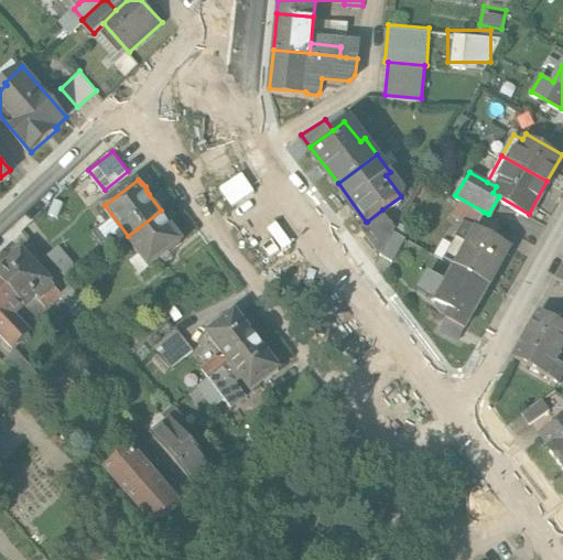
[(484,212),(461,198),(454,212),(465,218),(466,217),(477,224),(484,212)]
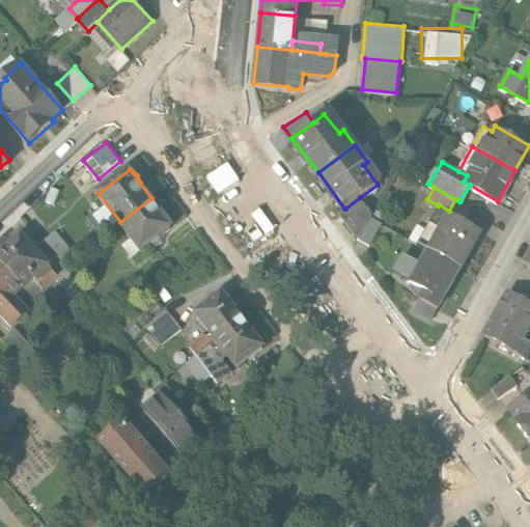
[(360,197),(345,209),(344,209),(340,212),(359,237),(370,216),(371,213),(360,197)]
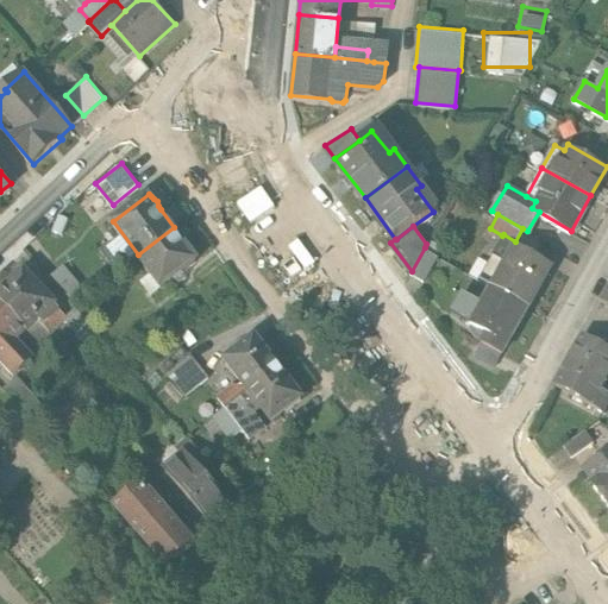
[(174,227),(138,255),(162,284),(196,258),(194,255),(193,252),(192,249),(190,246),(188,245),(186,244),(174,227)]
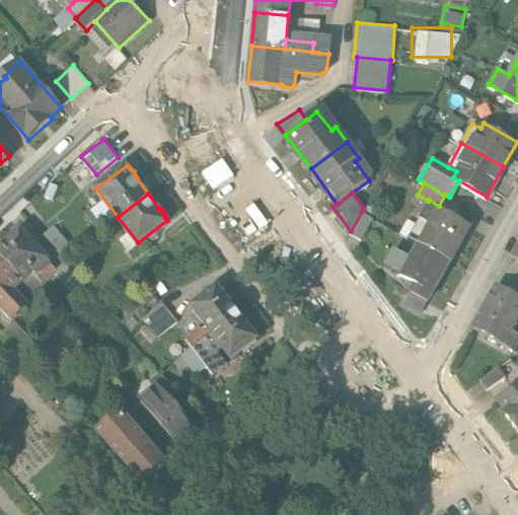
[(439,206),(429,200),(428,201),(408,236),(419,242),(450,260),(470,224),(439,206)]
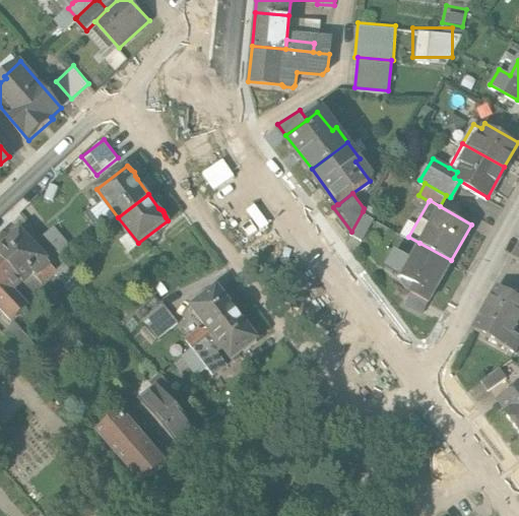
[(373,217),(363,211),(351,232),(362,238),(373,217)]
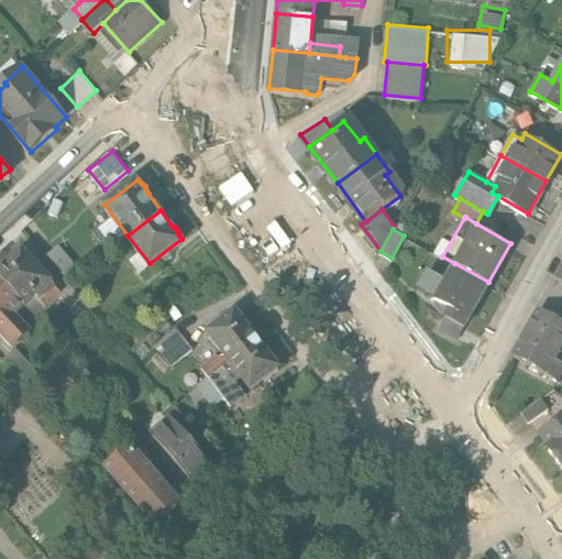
[(23,250),(0,271),(0,278),(24,305),(35,294),(47,307),(61,295),(63,293),(62,291),(23,250)]
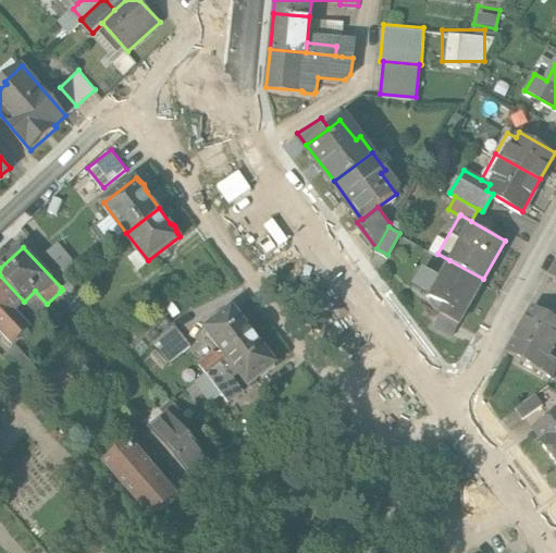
[(483,279),(449,260),(441,275),(423,266),(415,282),(431,292),(430,294),(445,303),(442,310),(459,321),(483,279)]
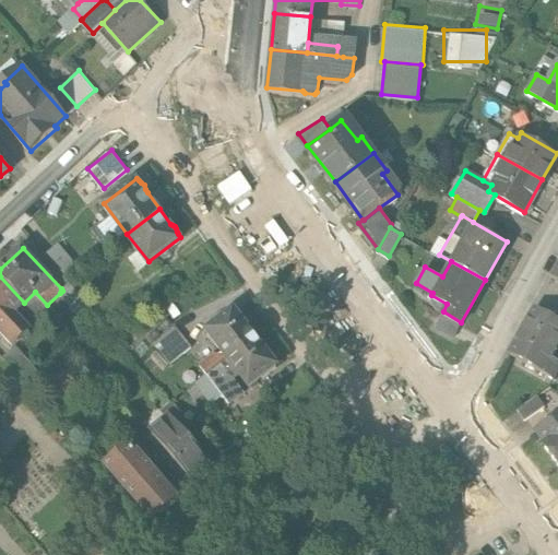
[(0,276),(0,328),(10,339),(25,325),(13,313),(24,303),(0,276)]
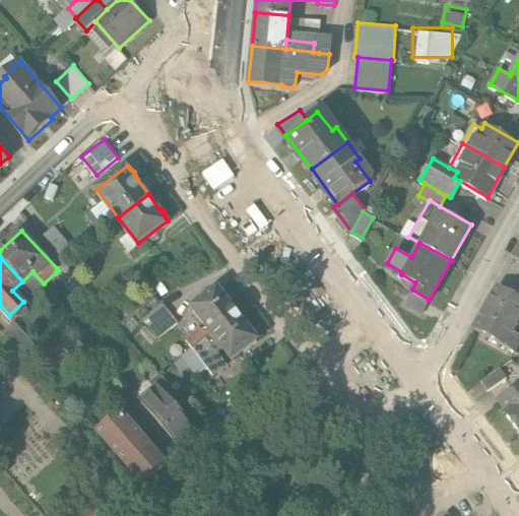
[(83,282),(66,261),(57,268),(58,270),(56,272),(72,292),(83,282)]
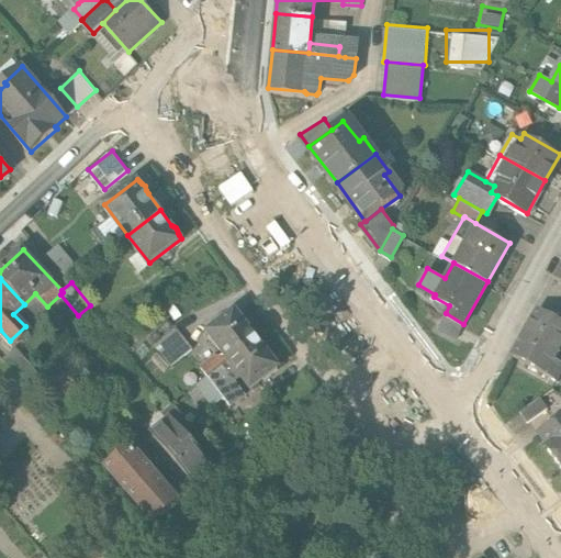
[(560,319),(538,308),(513,354),(557,378),(560,369),(560,360),(554,357),(560,344),(560,319)]
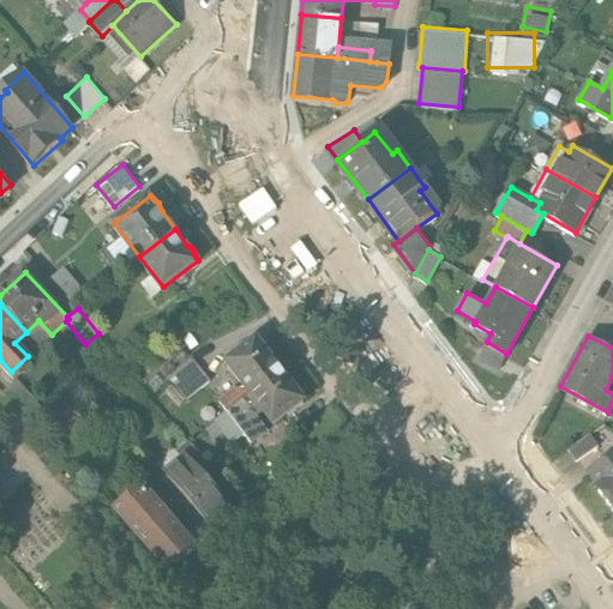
[(257,338),(227,361),(245,384),(251,391),(282,368),(270,353),(269,354),(257,338)]
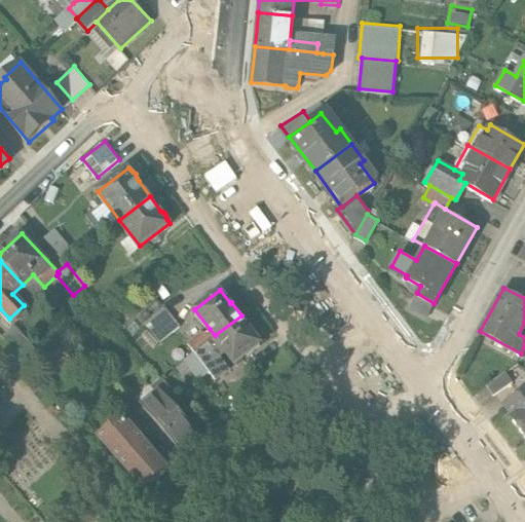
[(164,303),(145,319),(160,338),(180,323),(164,303)]
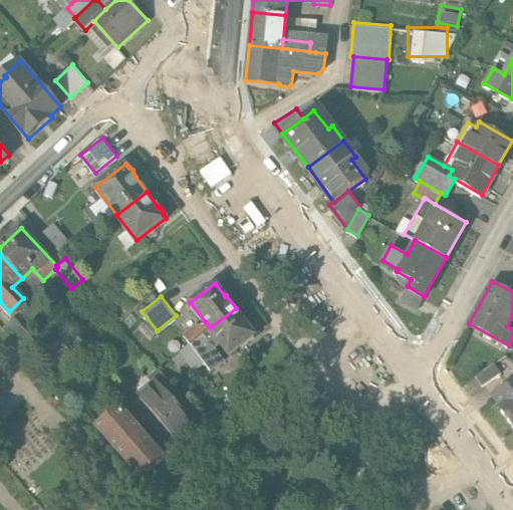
[(210,327),(191,342),(205,361),(210,368),(223,358),(213,344),(219,340),(229,353),(253,334),(244,322),(245,321),(236,308),(210,327)]
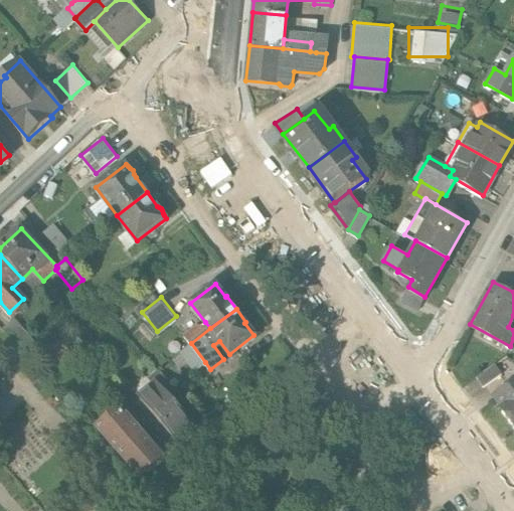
[(35,340),(15,318),(4,327),(24,350),(35,340)]
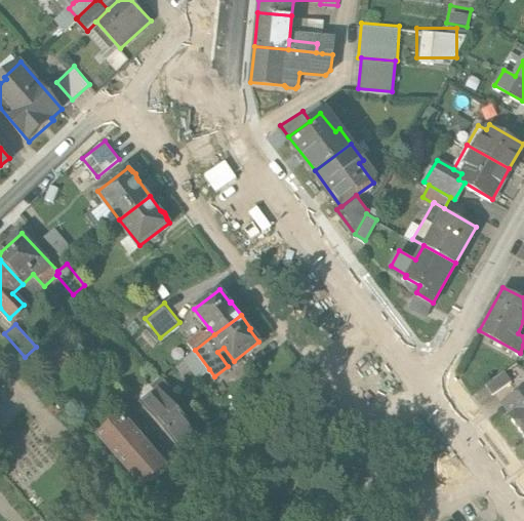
[(201,329),(188,339),(195,350),(214,334),(209,328),(207,330),(201,329)]
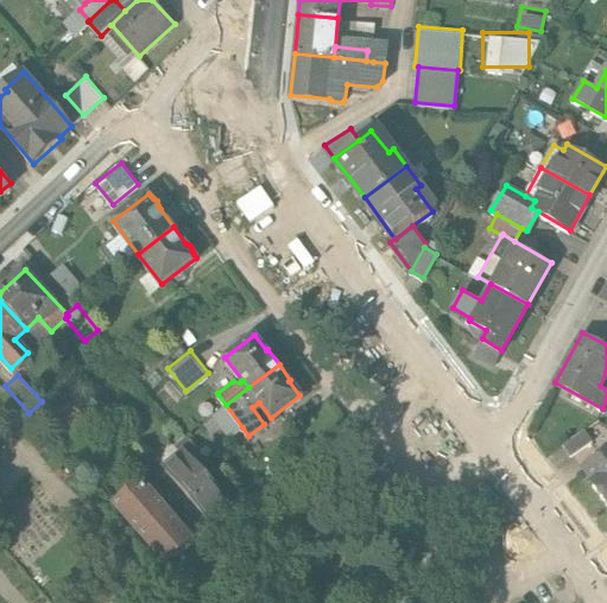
[(226,405),(213,414),(231,436),(242,427),(226,405)]
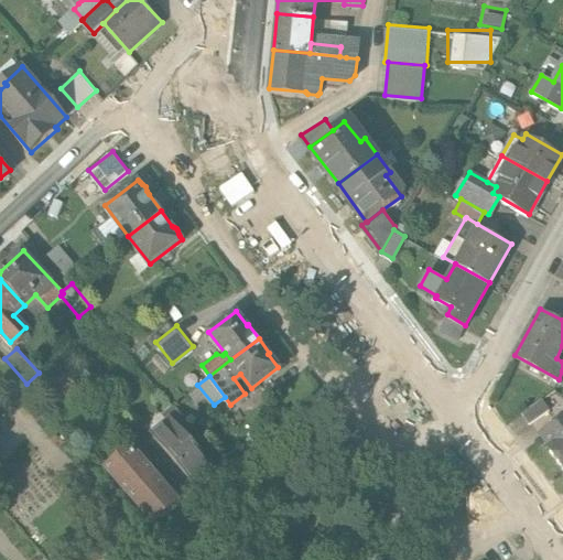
[(539,399),(521,411),(530,422),(547,411),(539,399)]
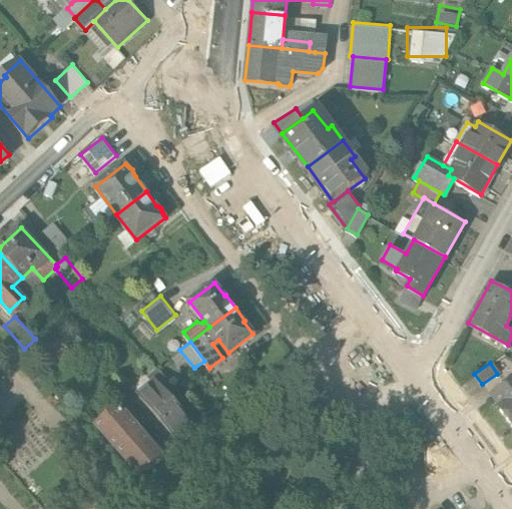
[(183,396),(159,368),(151,375),(154,380),(175,403),(183,396)]
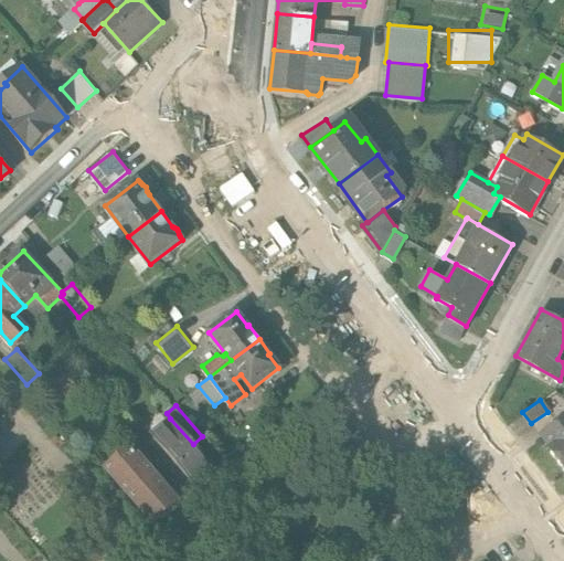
[(193,444),(170,419),(153,433),(197,484),(214,468),(193,444)]
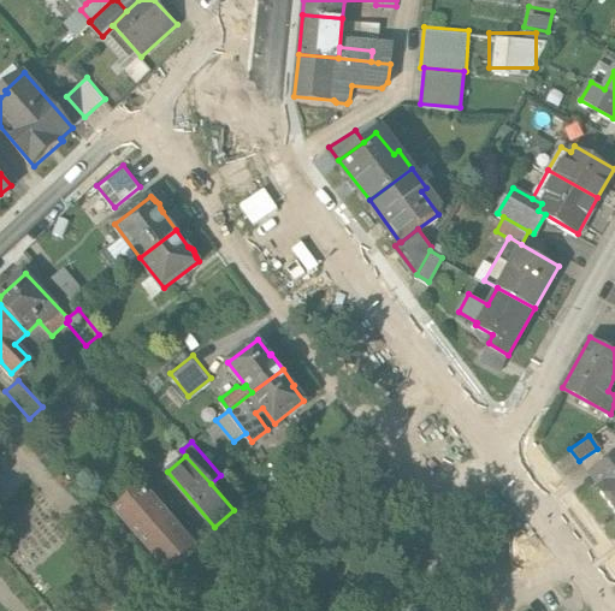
[(614,456),(592,473),(603,487),(601,490),(610,502),(614,498),(614,456)]
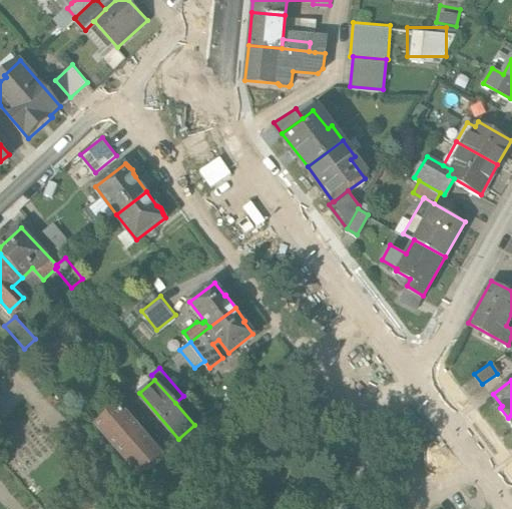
[(144,418),(121,391),(111,399),(119,409),(121,408),(136,425),(144,418)]
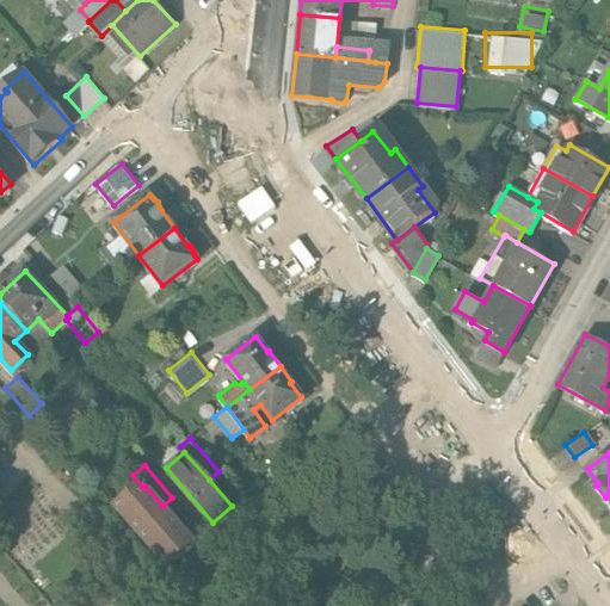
[(162,506),(145,486),(142,487),(119,507),(167,562),(191,540),(162,506)]
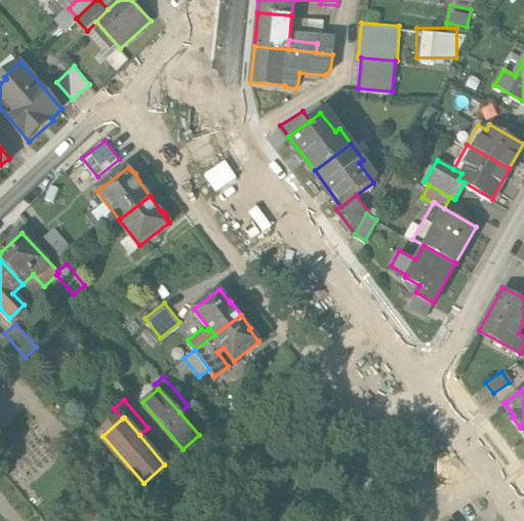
[(180,497),(166,480),(146,497),(160,514),(180,497)]
